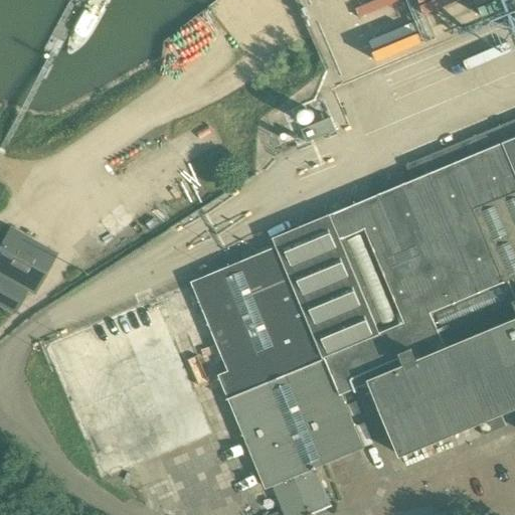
[(331,118),(302,130),(307,143),(336,131),(331,118)]
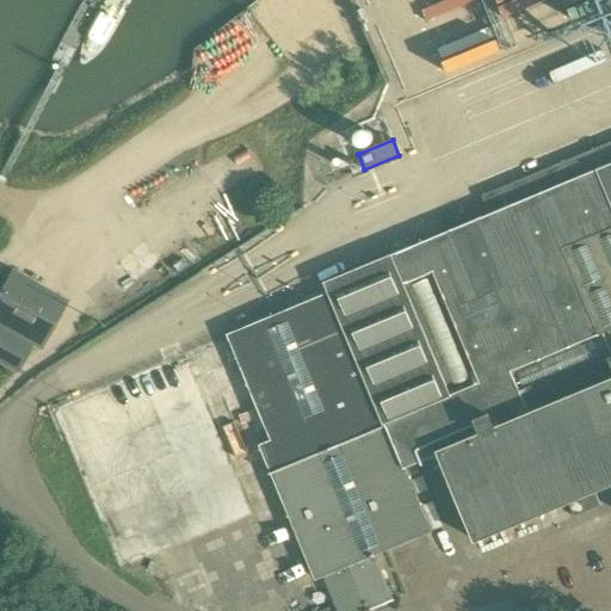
[(610,143),(482,198),(489,216),(325,284),(328,295),(277,316),(227,337),(269,438),(259,442),(261,448),(271,470),(386,423),(487,381),(498,406),(610,358),(610,143)]
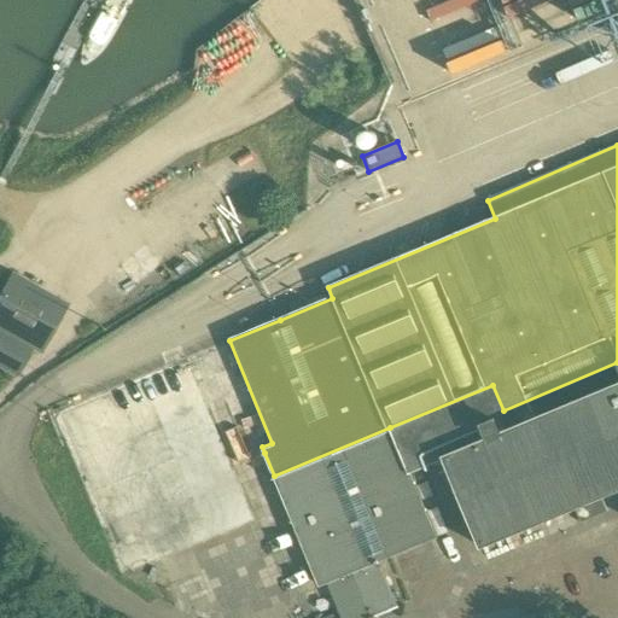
[(0,367),(16,377),(31,349),(41,354),(68,305),(10,273),(0,291),(0,367)]
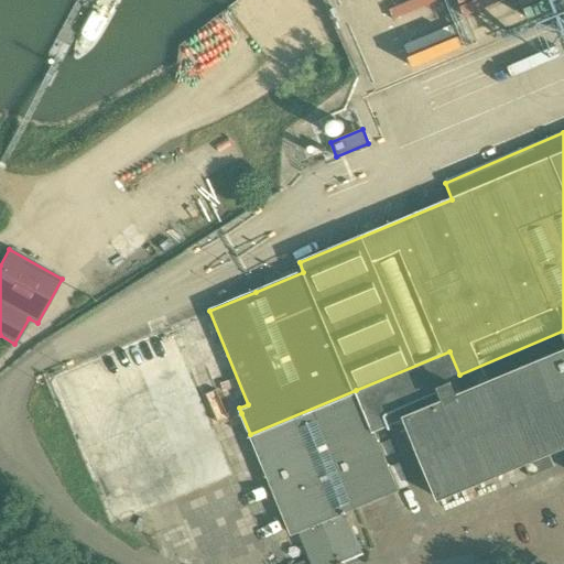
[(563,331),(459,375),(449,351),(356,390),(373,433),(407,420),(440,499),(563,447),(563,331)]
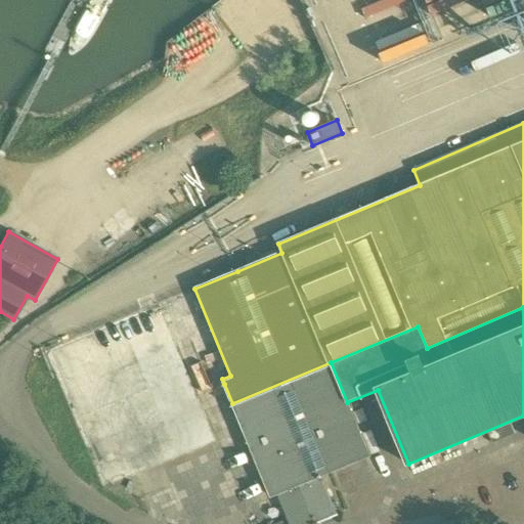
[(331,362),(232,403),(271,496),(277,494),(290,523),(316,523),(337,516),(320,477),(369,456),(347,402),(331,362)]
